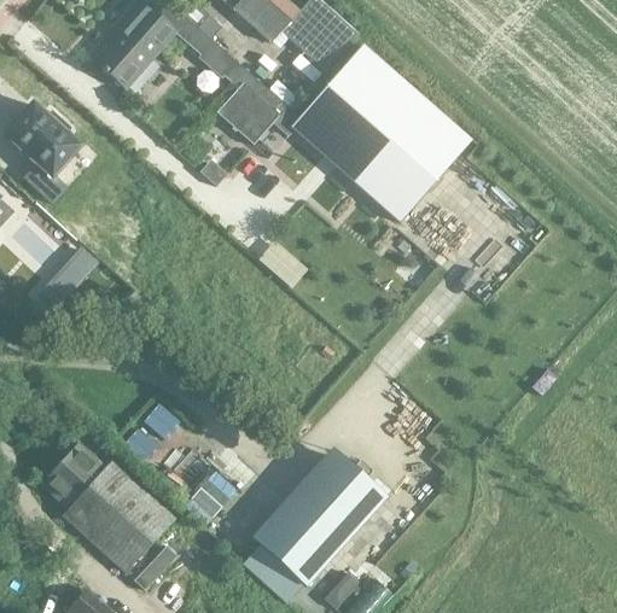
[(227,0),(272,40),(279,31),(294,44),(310,25),(296,13),(300,9),(290,0),(227,0)]
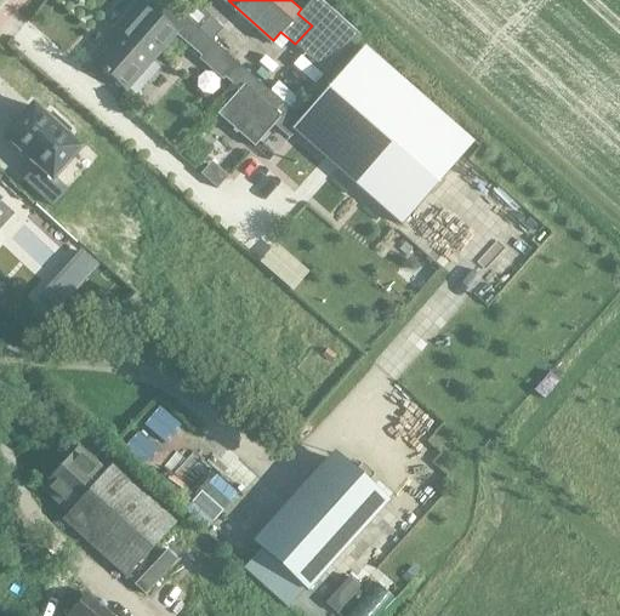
[(95,60),(129,90),(177,33),(187,41),(200,27),(174,4),(161,17),(144,1),(95,60)]
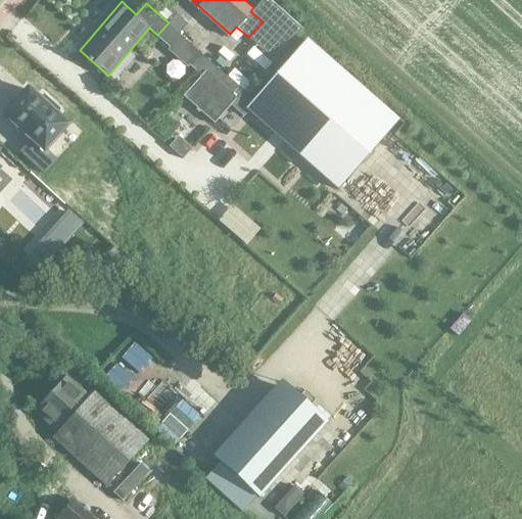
[(399,118),(310,39),(306,37),(246,105),(339,186),(399,118)]
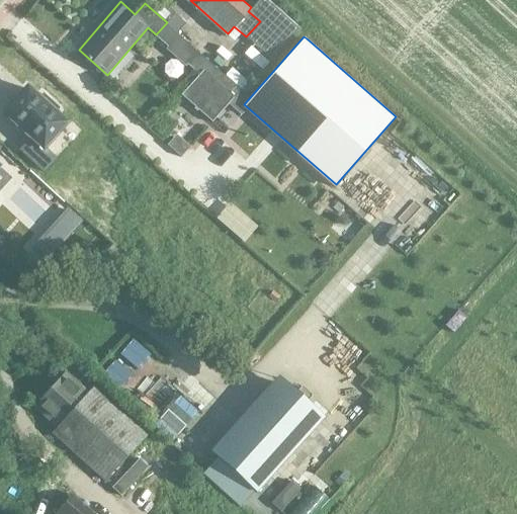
[(183,93),(187,96),(213,119),(235,95),(204,69),(183,93)]
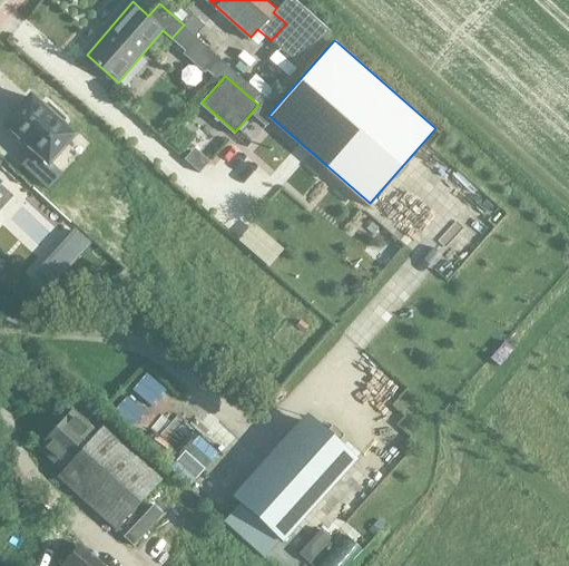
[(74,133),(60,120),(65,116),(49,101),(45,106),(30,94),(6,122),(35,148),(23,160),(49,183),(61,169),(49,159),(74,133)]
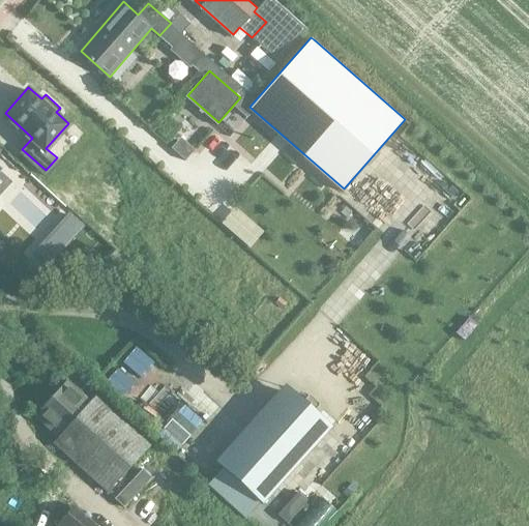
[(239,203),(225,217),(251,242),(265,228),(239,203)]
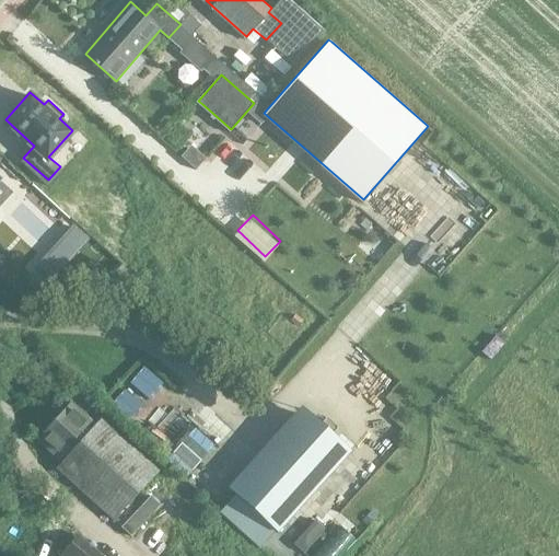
[(150,392),(164,375),(144,360),(131,375),(150,392)]
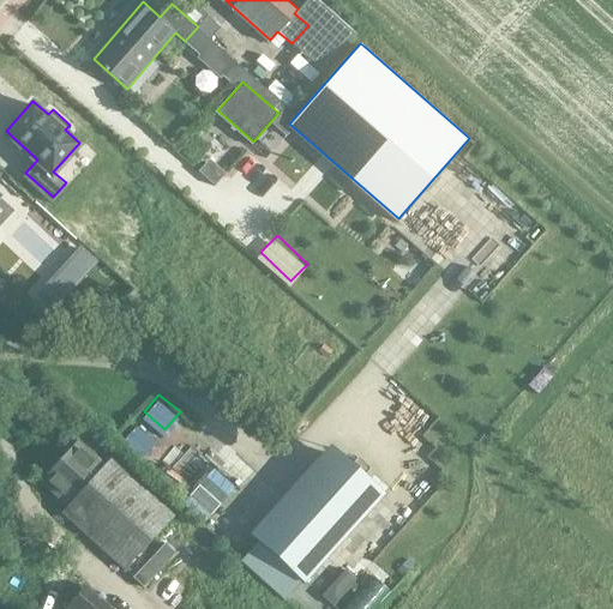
[(138,421),(130,439),(151,448),(160,432),(138,421)]
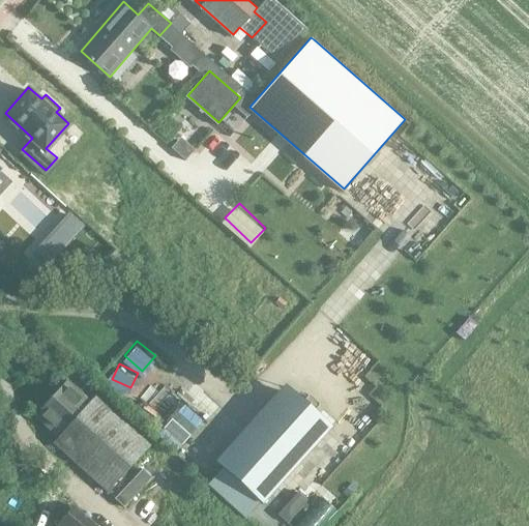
[(107,489),(149,442),(95,393),(91,398),(68,377),(36,413),(60,435),(54,440),(107,489)]
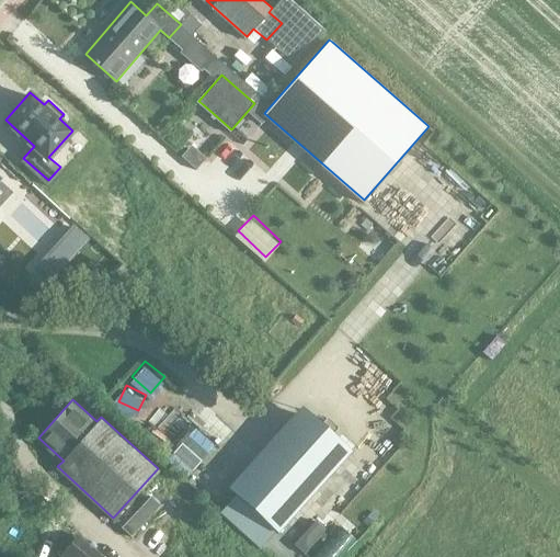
[(351,450),(312,416),(301,406),(229,487),(237,492),(221,510),(260,545),(276,529),(278,531),(351,450)]
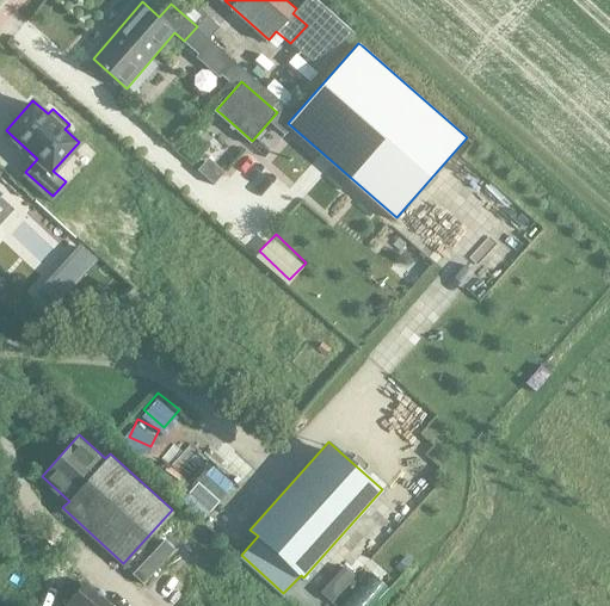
[(189,492),(213,509),(238,477),(215,459),(189,492)]
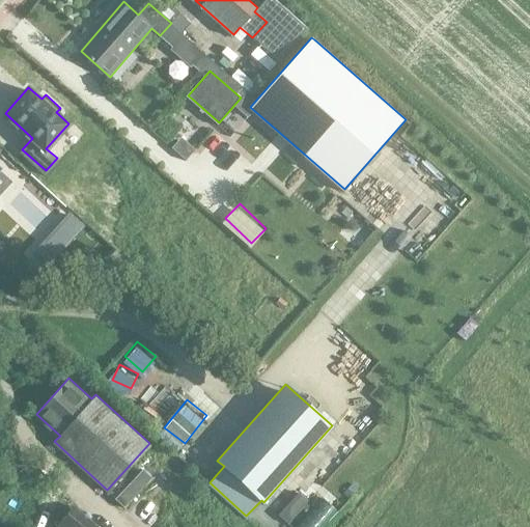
[(133,499),(154,471),(143,464),(122,492),(133,499)]
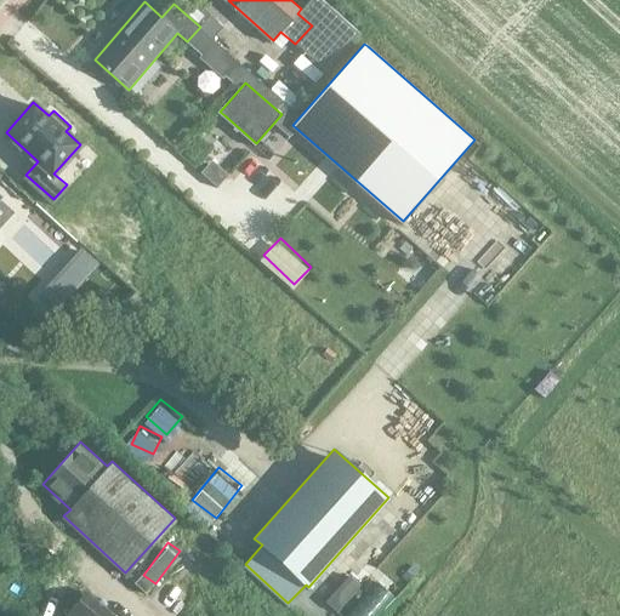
[(343,605),(359,577),(348,571),(333,599),(343,605)]
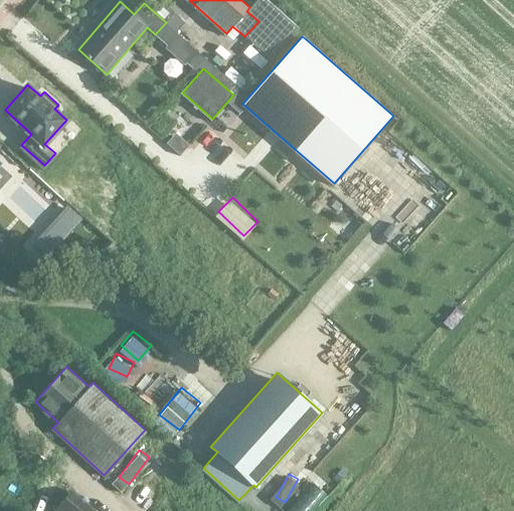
[(99,510),(72,488),(51,510),(99,510)]
